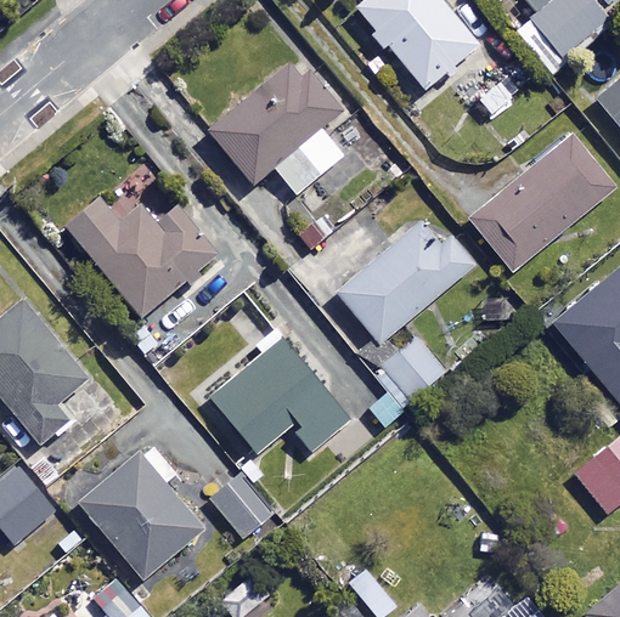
[(478,45),(439,0),(366,0),(356,9),(426,90),(478,45)]
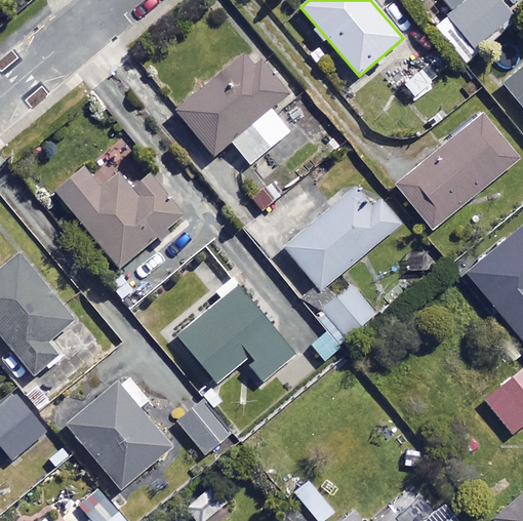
[(438,0),(436,2),(474,47),(511,15),(497,0),(438,0)]
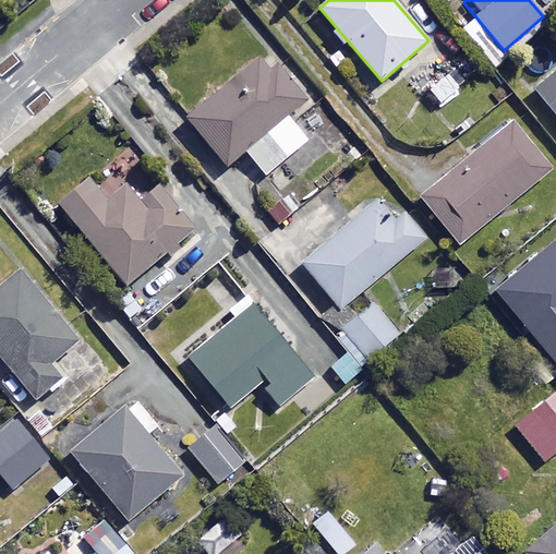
[(304,99),(266,53),(188,118),(226,166),(245,149),(264,173),(306,139),(287,115),(304,99)]
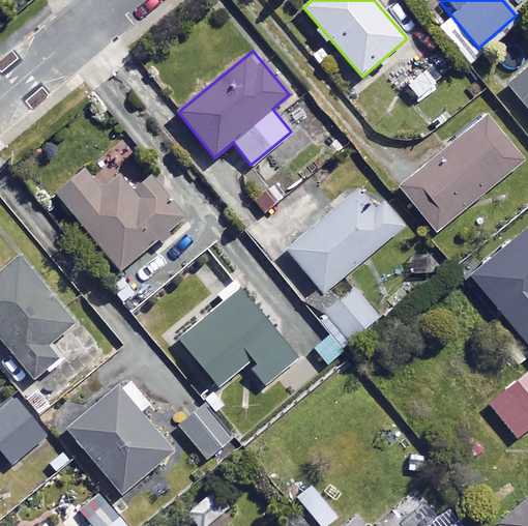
[(424,67),(403,84),(418,103),(439,85),(424,67)]
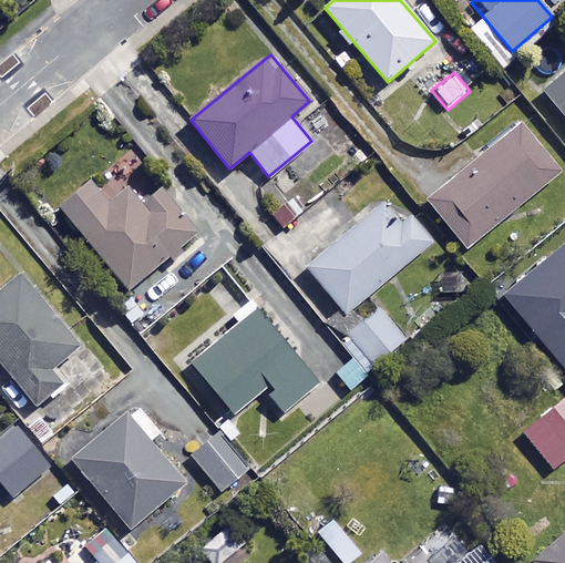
[(564,72),(544,90),(564,115),(564,72)]
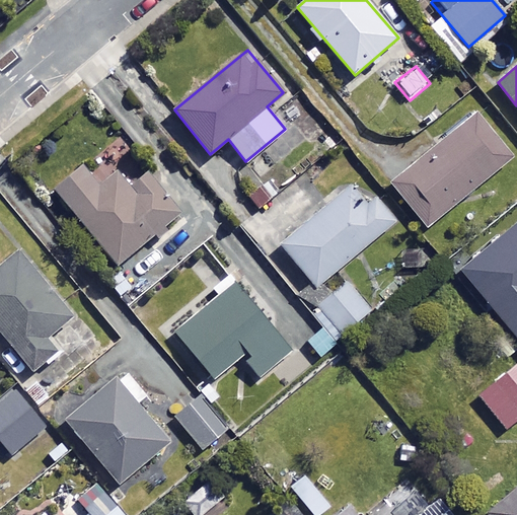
[(510,159),(474,117),(391,184),(427,227),(510,159)]
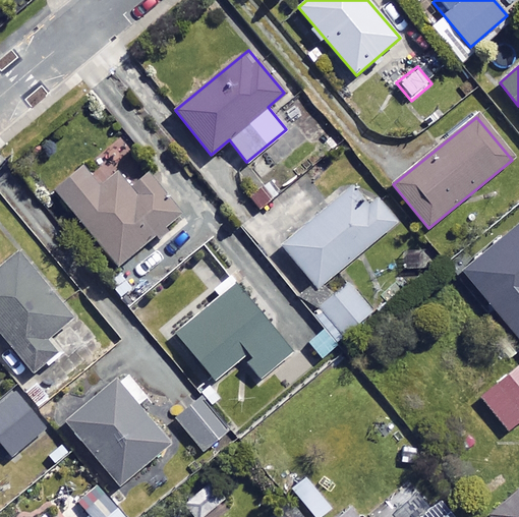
[(101,188),(83,167),(55,190),(118,267),(180,216),(148,175),(130,189),(118,174),(101,188)]
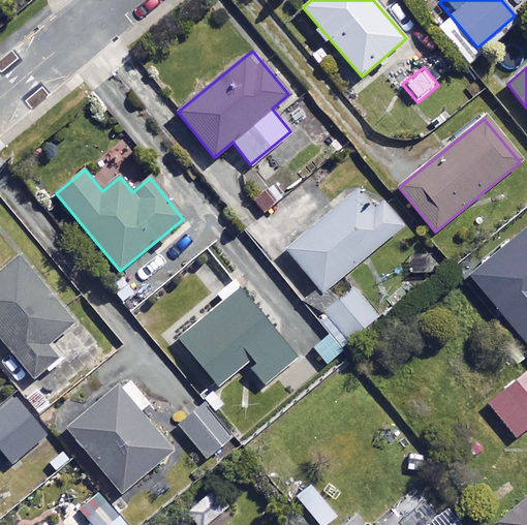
[(371,215),(353,194),(287,249),(322,292),(403,225),(384,204),(371,215)]
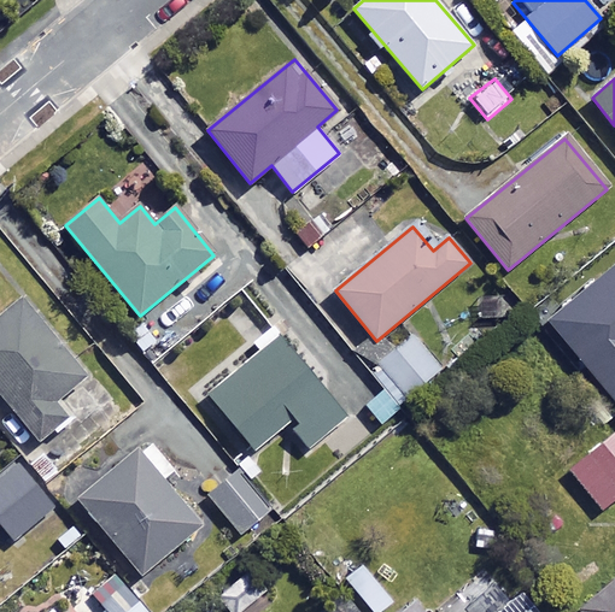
[(614,258),(545,317),(614,400),(614,258)]
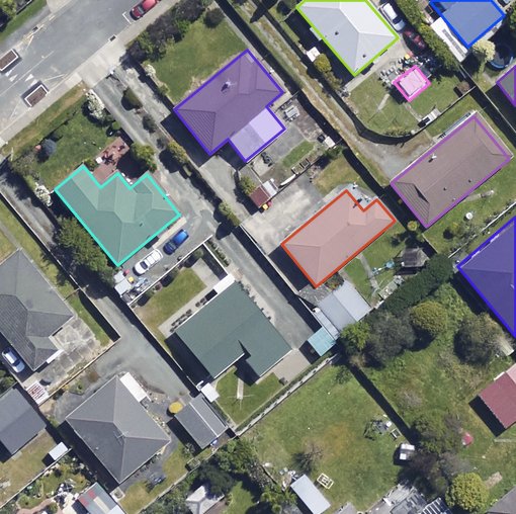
[(20,252),(0,267),(0,329),(32,369),(61,346),(51,334),(72,317),(20,252)]
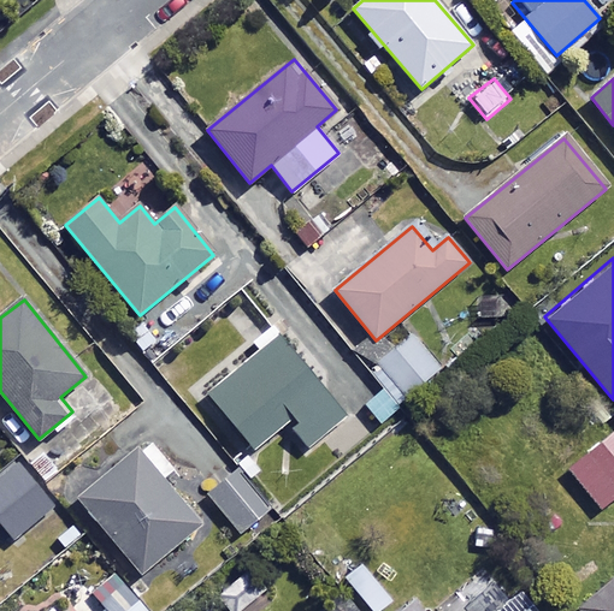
[(210,393),(257,450),(287,425),(305,446),(342,415),(277,337),(210,393)]
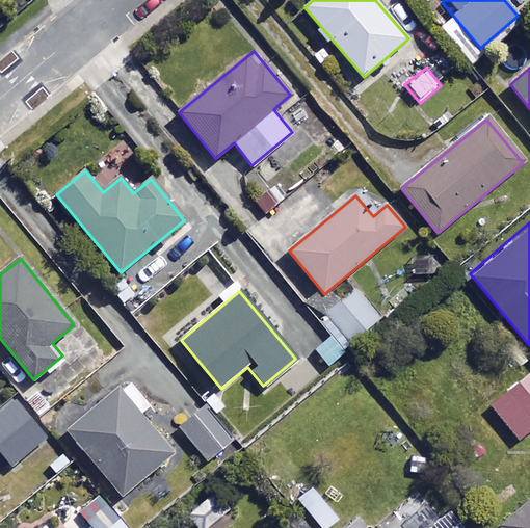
[(329,333),(312,348),(327,366),(345,350),(329,333)]
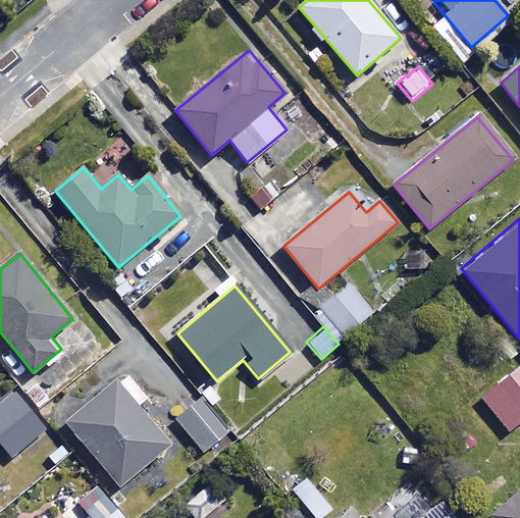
[(519,419),(519,366),(481,397),(508,429),(519,419)]
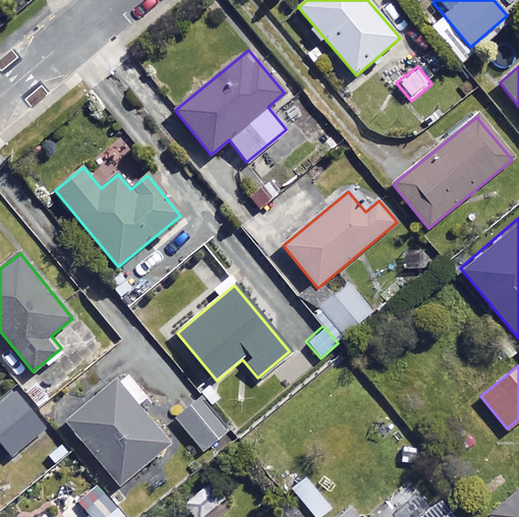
[(146,396),(128,372),(68,420),(119,484),(169,445),(136,403),(146,396)]
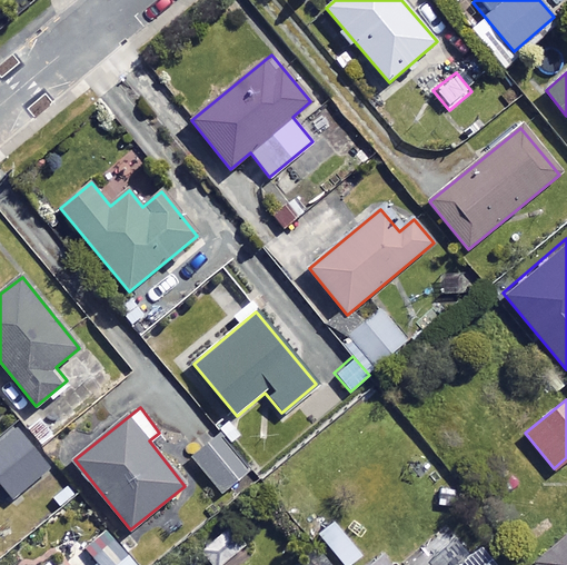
[(51,467),(17,427),(0,440),(0,481),(16,499),(51,467)]
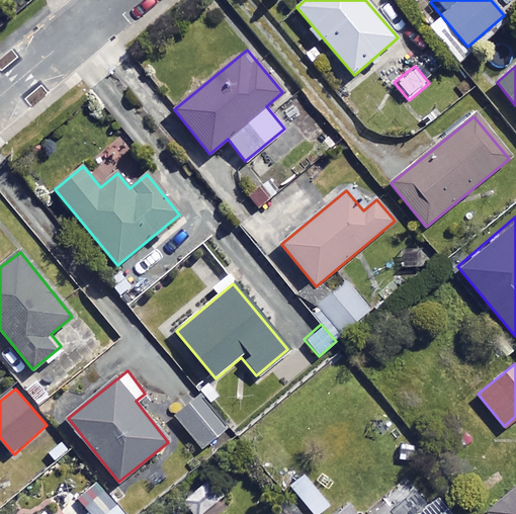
[(227,426),(201,395),(175,415),(200,446),(227,426)]
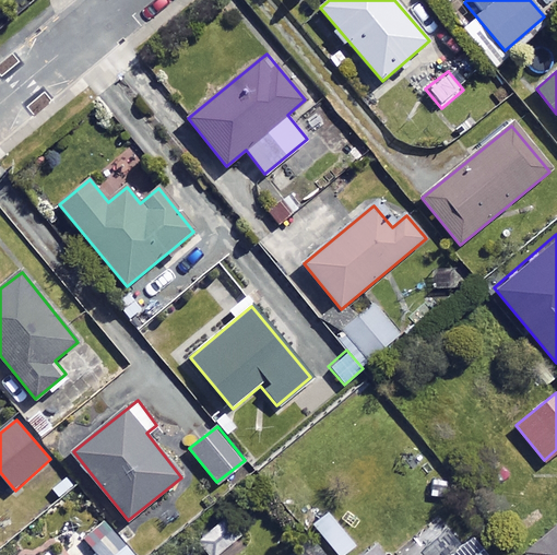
[(135,554),(138,554),(97,509),(75,530),(98,554),(135,554)]
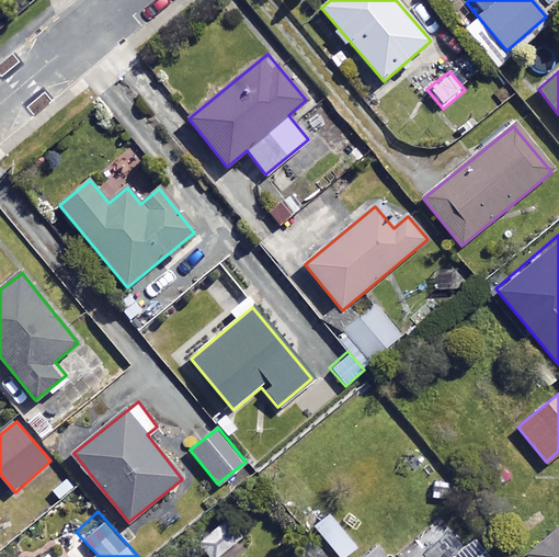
[(342,556),(355,545),(331,518),(317,530),(340,556),(342,556)]
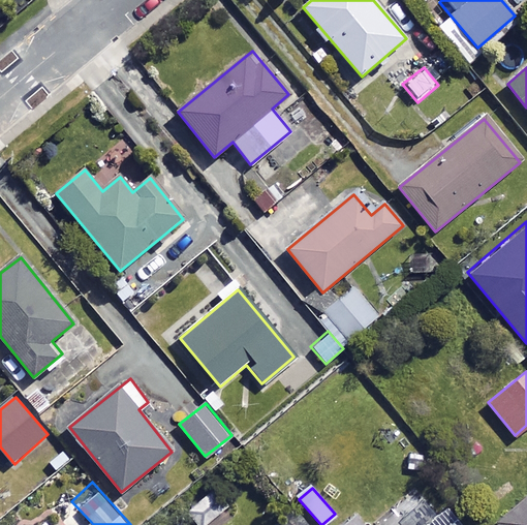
[(526,524),(526,497),(496,522),(498,524),(526,524)]
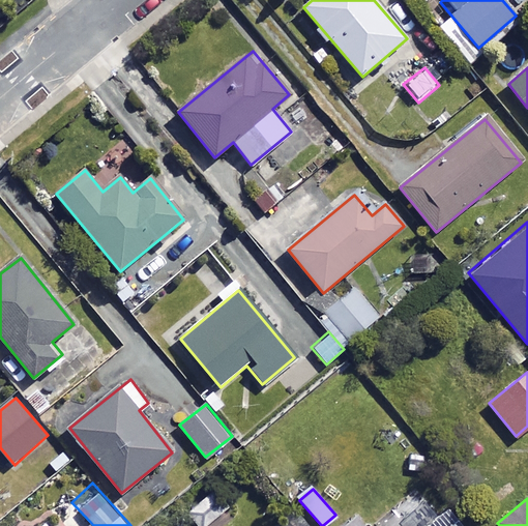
[(364,525),(357,516),(343,525),(364,525)]
